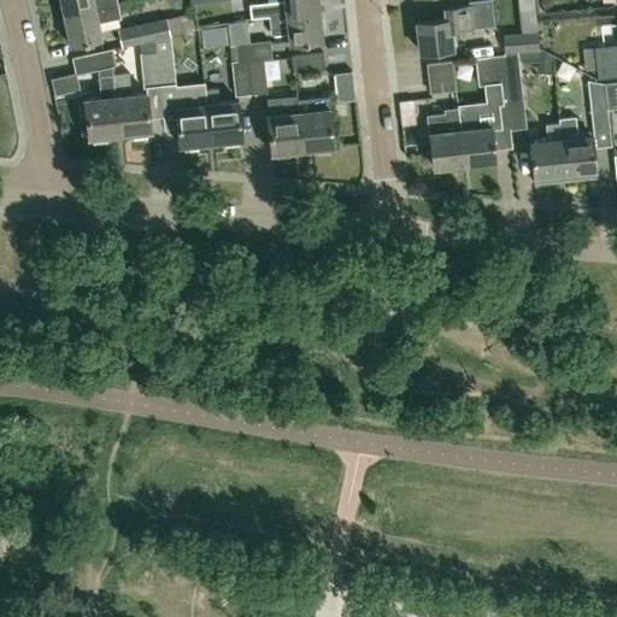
[(59,0),(63,16),(117,3),(116,0),(59,0)]
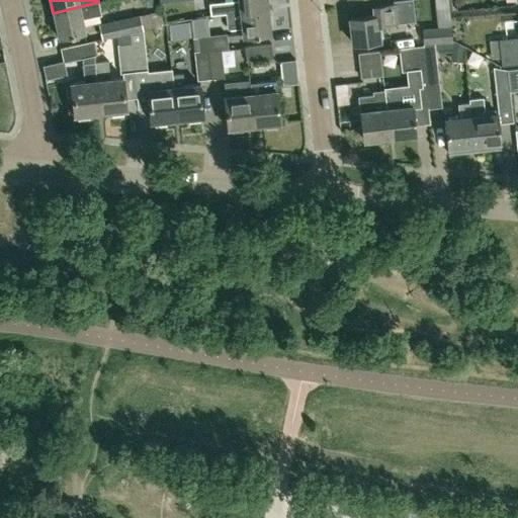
[(210,14),(225,13),(266,8),(265,0),(235,0),(208,3),(210,14)]
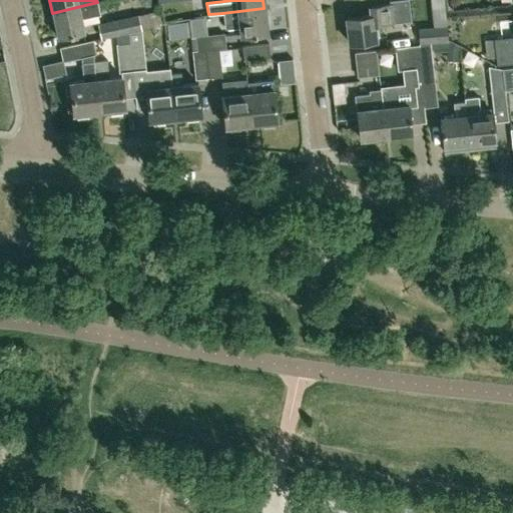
[(349,42),(376,39),(374,24),(411,19),(408,0),(390,0),(391,3),(369,5),(370,14),(346,16),(349,42)]
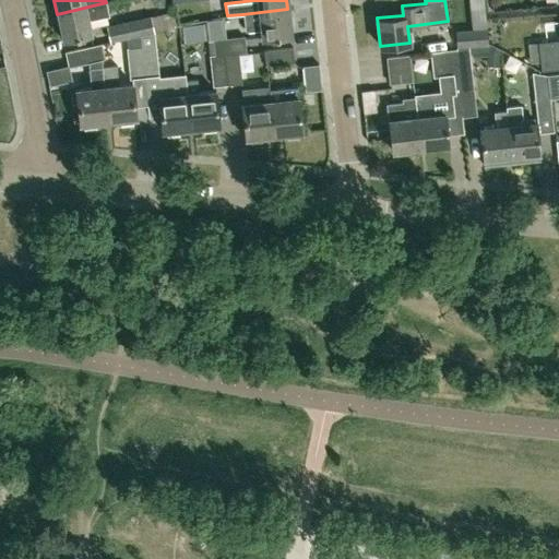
[(62,40),(91,34),(87,20),(109,15),(106,2),(57,14),(62,40)]
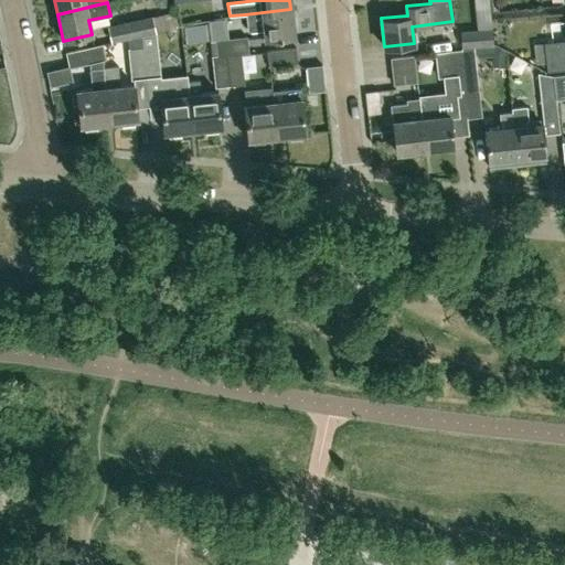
[(247,32),(264,30),(265,40),(294,36),(290,9),(245,14),(246,27),(247,32)]
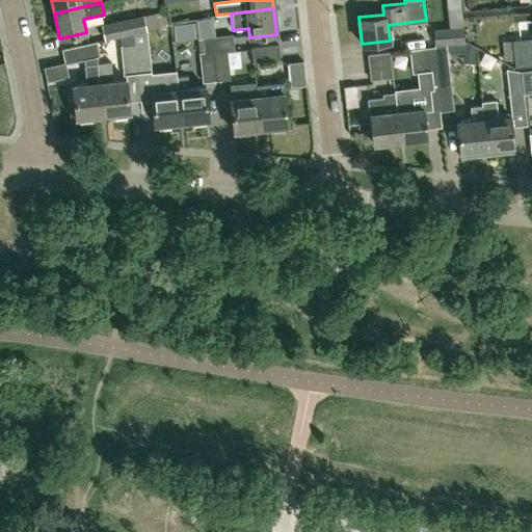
[(155,27),(152,14),(143,15),(102,24),(105,40),(147,30),(147,29),(155,27)]
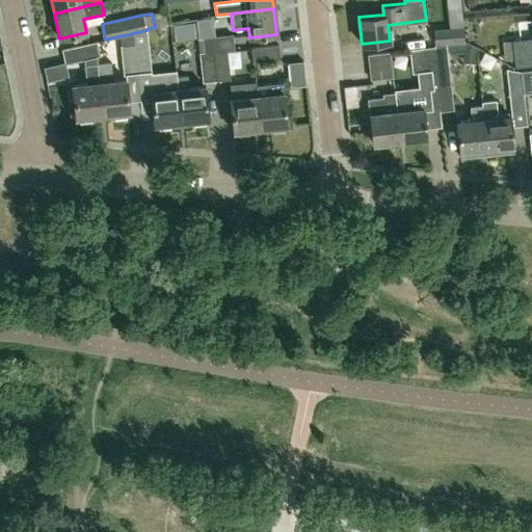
[(434,46),(446,45),(446,44),(463,42),(464,42),(463,26),(433,28),(434,45),(434,46)]
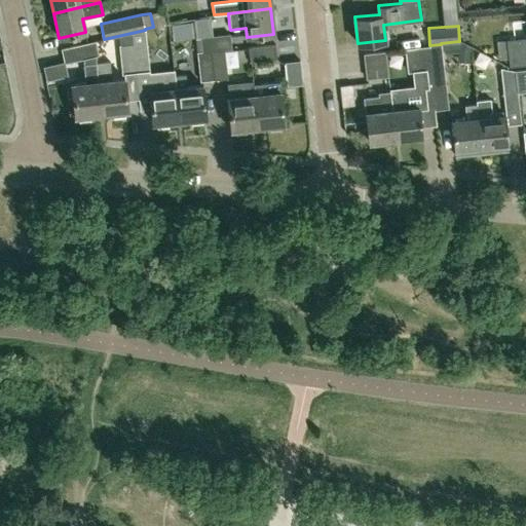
[(197,52),(211,50),(223,49),(231,48),(230,34),(199,37),(195,38),(197,52)]
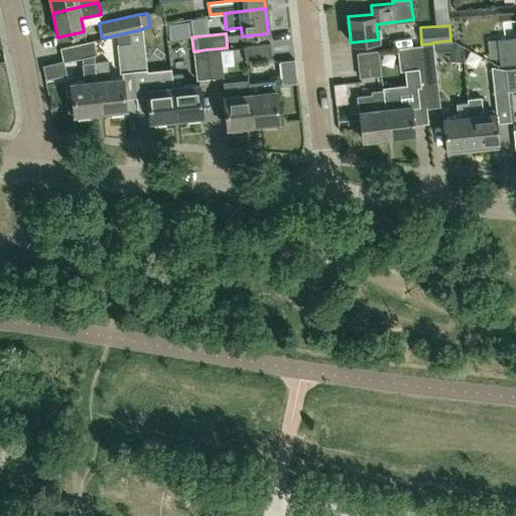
[(515,62),(515,36),(497,38),(487,40),(490,57),(499,56),(500,65),(515,62)]
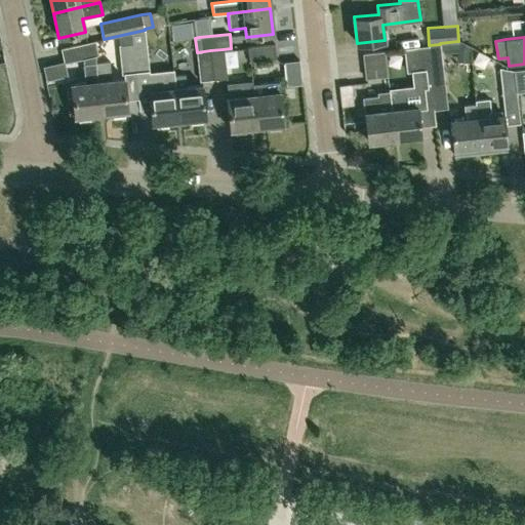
[(470,47),(458,41),(457,41),(457,50),(456,61),(469,62),(470,47)]
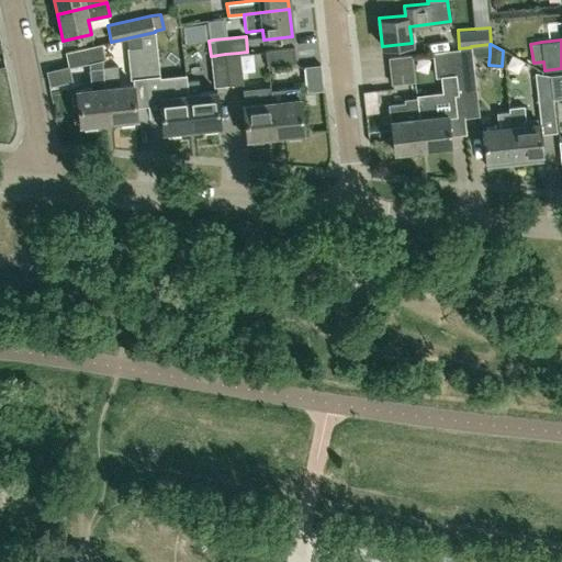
[(101,45),(75,51),(66,53),(69,67),(78,65),(104,59),(101,45)]
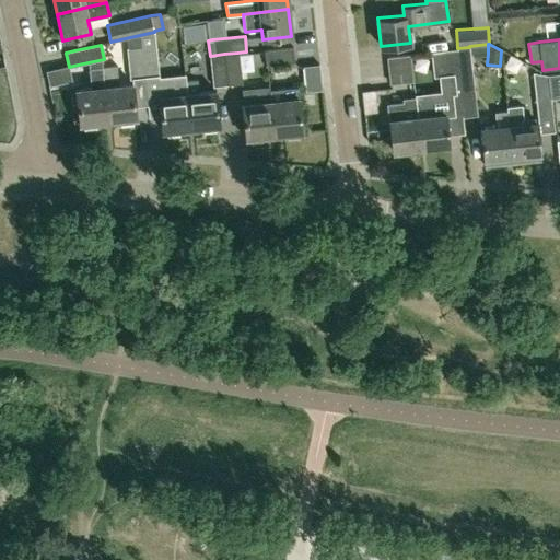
[(159,78),(159,76),(155,45),(141,46),(144,77),(146,91),(158,89),(163,130),(191,127),(186,80),(185,74),(159,78)]
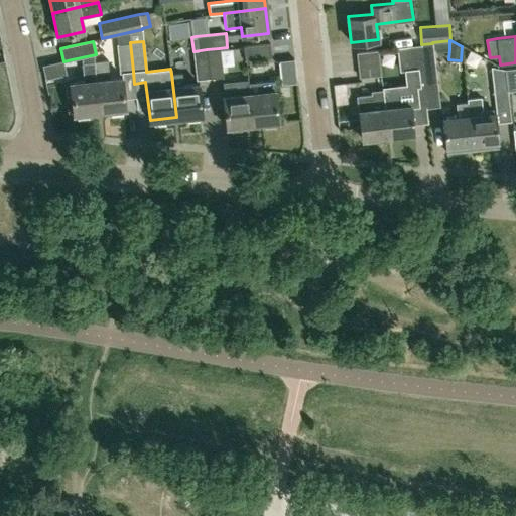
[(120,73),(133,71),(130,42),(117,44),(120,73)]
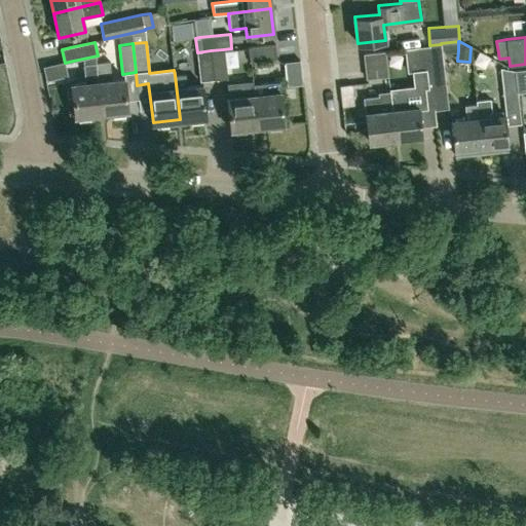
[(250,61),(277,58),(275,44),(249,47),(250,61)]
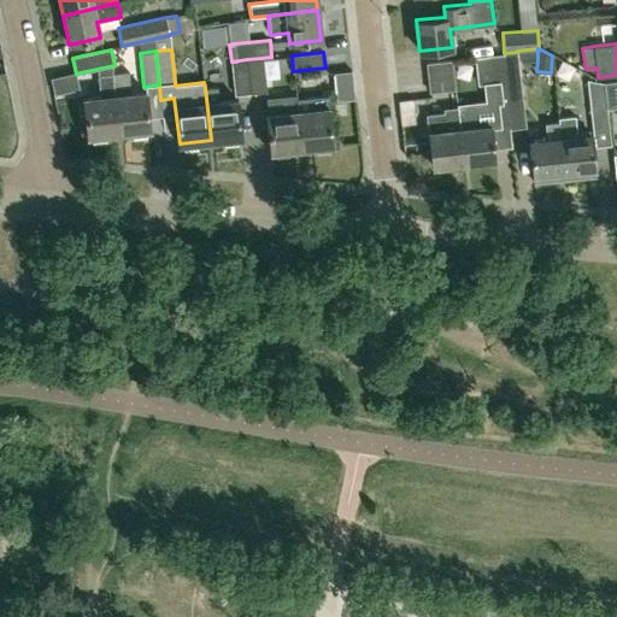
[(517,52),(504,53),(503,53),(507,105),(523,103),(517,52)]
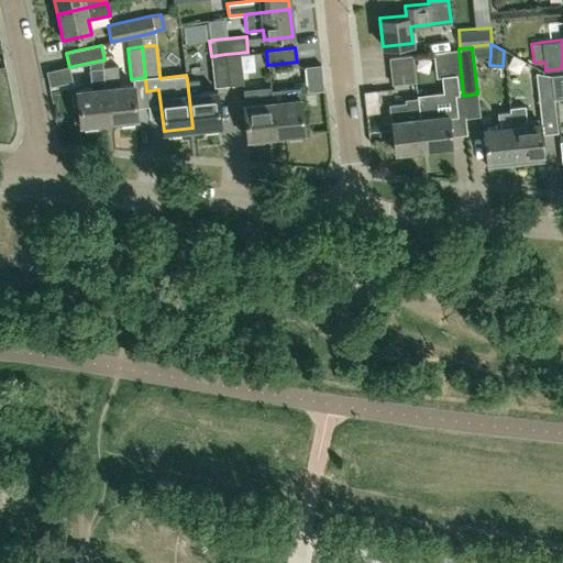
[(449,97),(463,96),(459,48),(443,51),(448,91),(449,97)]
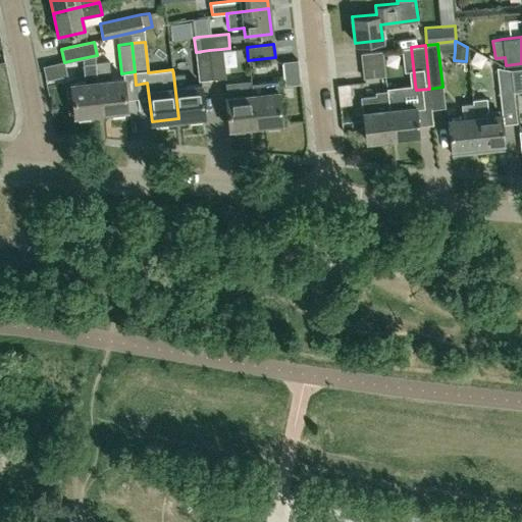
[(212,77),(225,76),(221,49),(209,50),(212,77)]
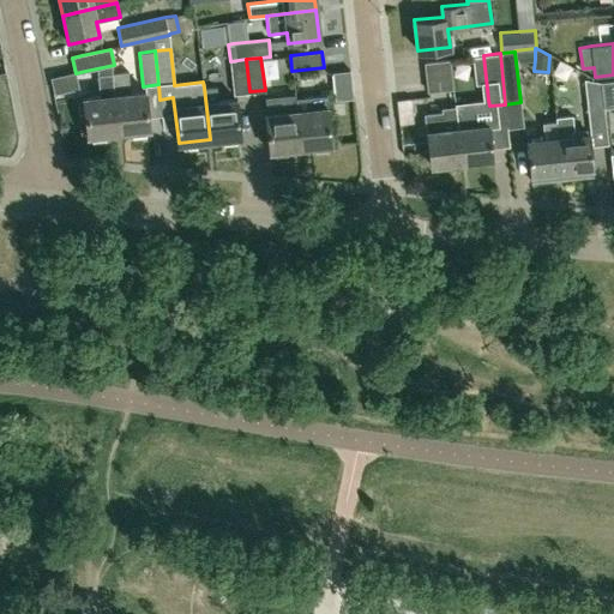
[(234,94),(250,91),(246,59),(230,61),(234,94)]
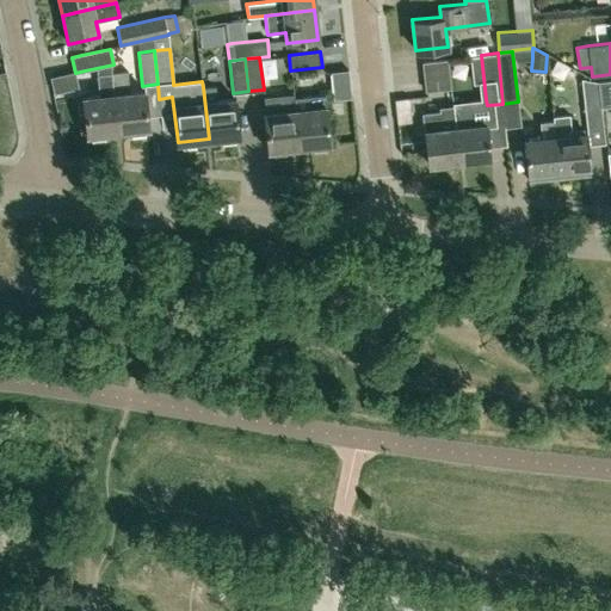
[(425,91),(448,90),(451,88),(448,60),(445,60),(421,62),(425,91)]
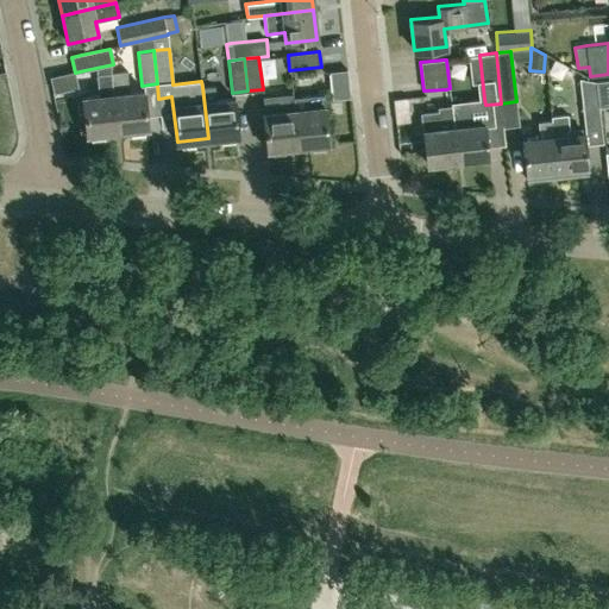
[(129,92),(126,70),(112,73),(118,131),(148,127),(144,90),(129,92)]
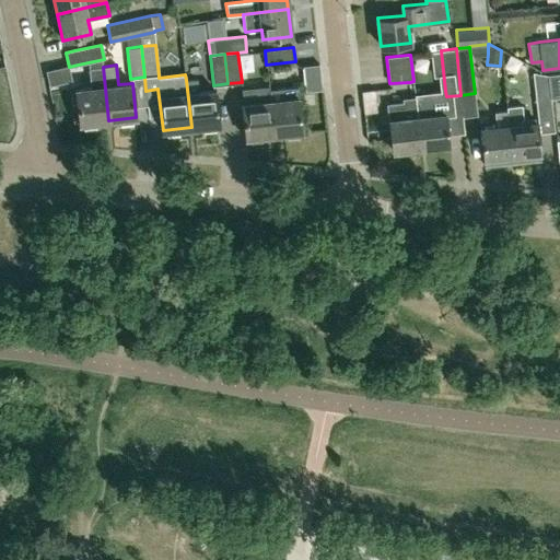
[(108,120),(103,67),(89,68),(91,88),(76,89),(78,104),(72,104),(74,121),(80,121),(80,124),(83,124),(83,129),(98,127),(98,121),(108,120)]
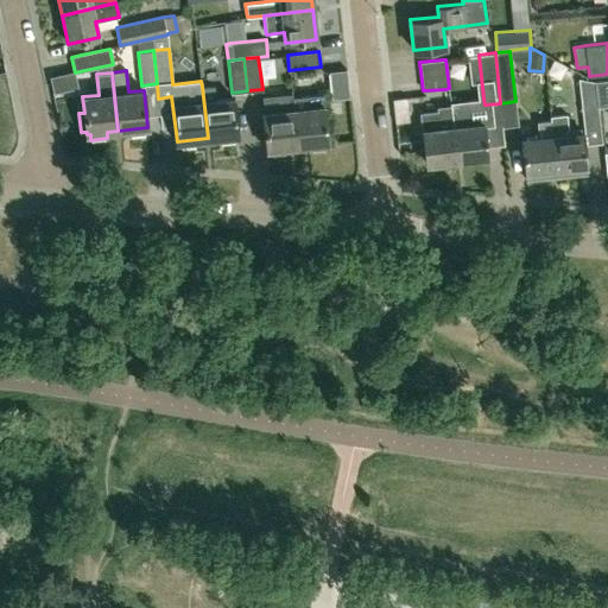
[(583,116),(599,114),(595,81),(578,78),(583,116)]
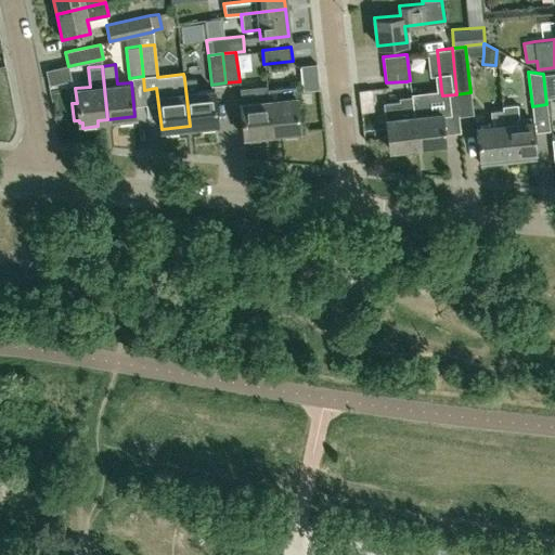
[(197,91),(195,77),(184,79),(190,126),(218,123),(214,89),(197,91)]
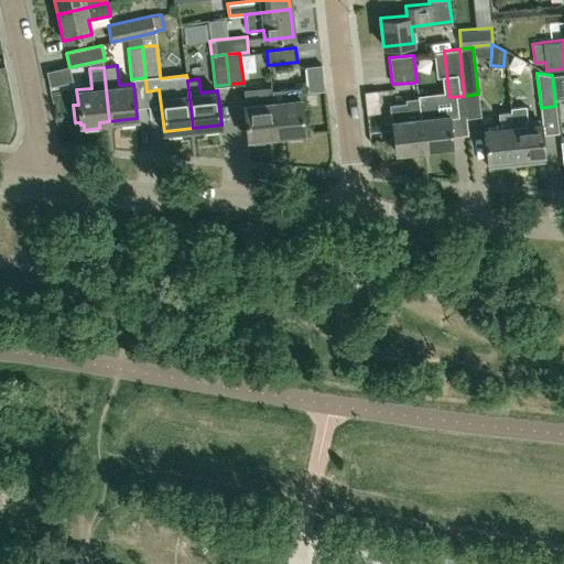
[(247,139),(275,136),(272,101),(273,101),(272,89),(271,87),(245,89),(246,104),(243,104),(247,139)]
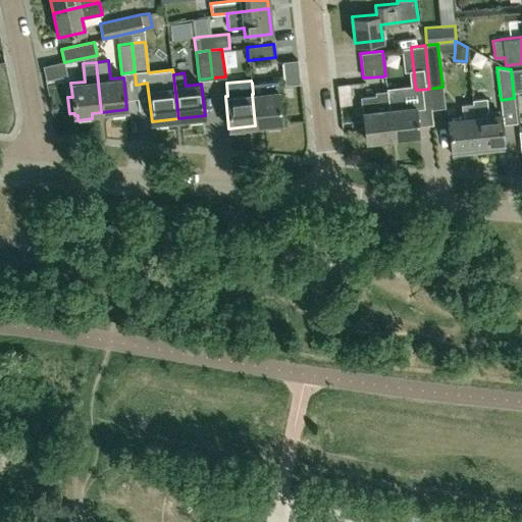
[(277,81),(252,83),(253,94),(252,94),(255,125),(281,123),(278,91),(277,81)]
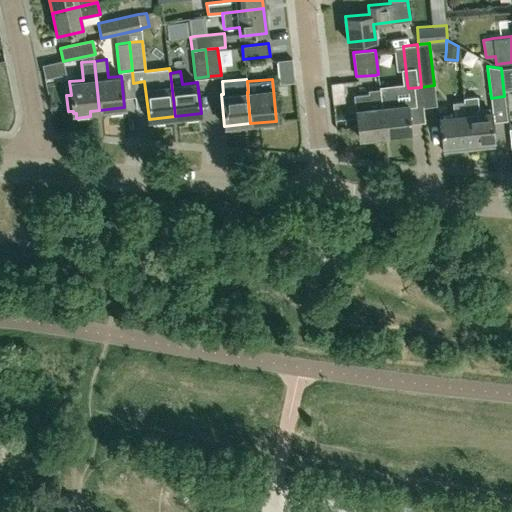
[(380,88),(385,134),(411,131),(408,106),(416,105),(414,88),(408,88),(407,83),(396,85),(380,87),(380,88)]
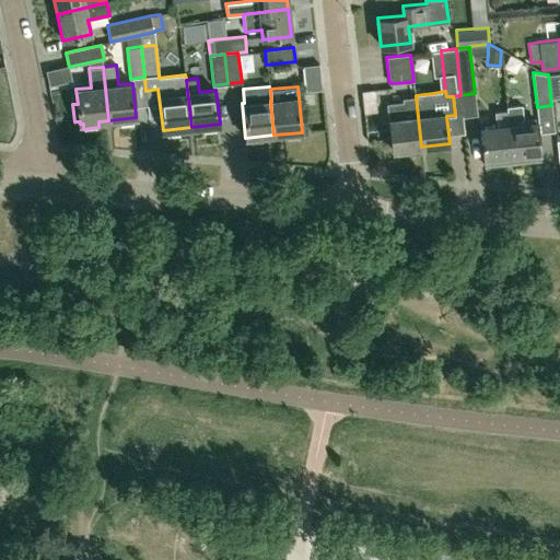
[(393,150),(421,147),(416,96),(404,98),(404,102),(387,104),(393,150)]
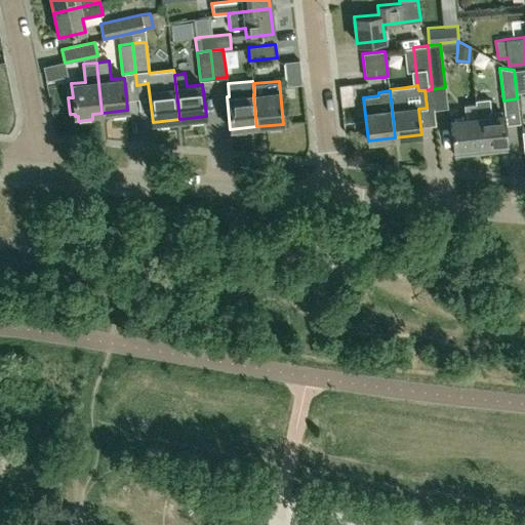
[(491,115),(489,98),(476,99),(476,104),(480,152),(507,150),(503,114),(491,115)]
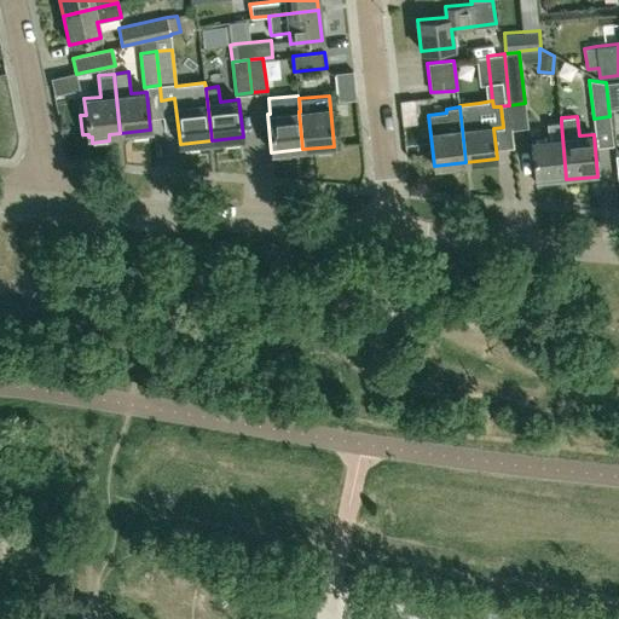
[(536,183),(566,179),(561,122),(547,123),(548,138),(531,140),(536,183)]
